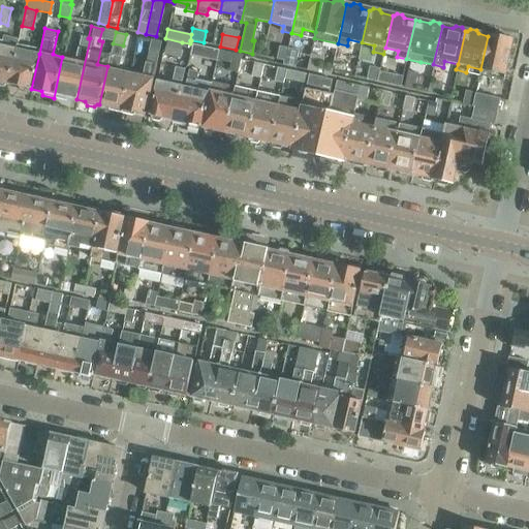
[(18,39),(3,35),(2,41),(0,40),(0,85),(3,86),(6,83),(8,84),(17,44),(18,39)]
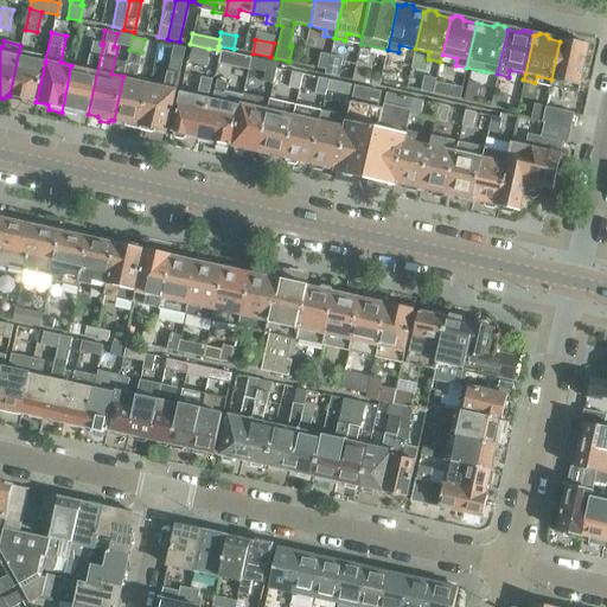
[(77,112),(88,114),(103,44),(101,44),(89,40),(83,68),(71,65),(62,113),(74,115),(77,112)]
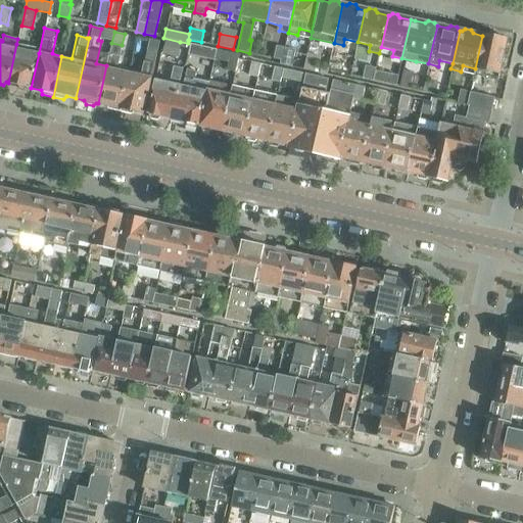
[(482,36),(475,68),(474,74),(483,76),(483,74),(498,77),(507,40),(504,39),(502,36),(496,35),(492,37),(483,35),(482,36)]
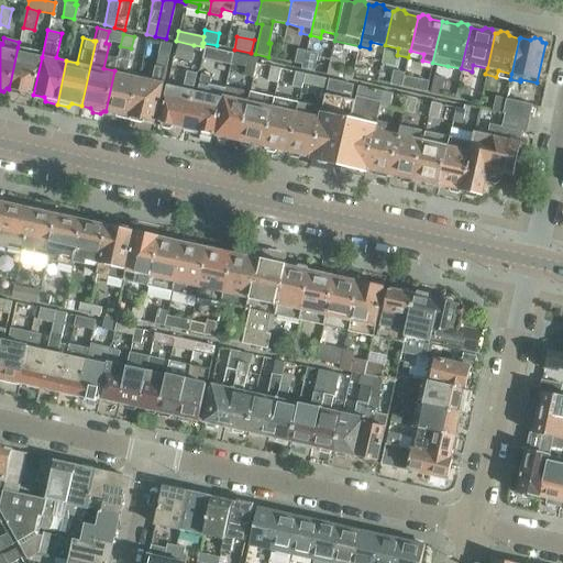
[(148,78),(138,76),(128,120),(139,122),(143,119),(153,121),(170,44),(161,42),(158,55),(154,54),(148,78)]
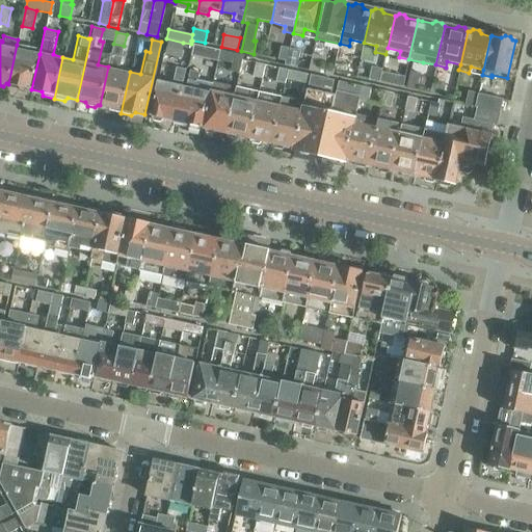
[(111,111),(121,113),(130,72),(118,69),(124,46),(113,44),(108,67),(100,105),(110,107),(111,111)]
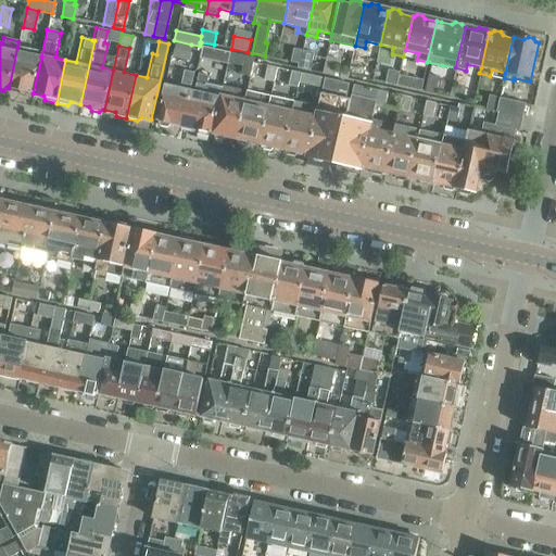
[(29,50),(17,47),(9,88),(19,90),(21,95),(27,96),(30,92),(33,93),(41,57),(28,54),(29,50)]
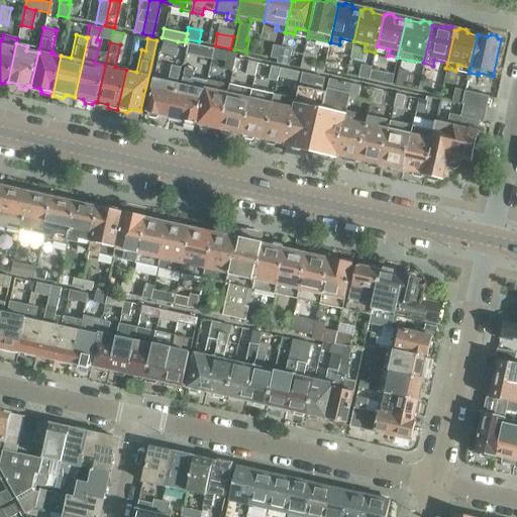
[(214,49),(189,43),(186,54),(212,60),(214,49)]
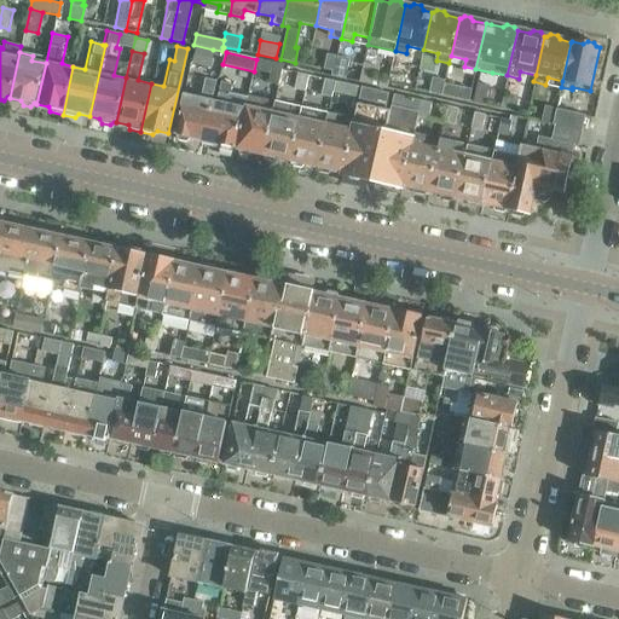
[(324,69),(333,71),(335,56),(327,55),(324,69)]
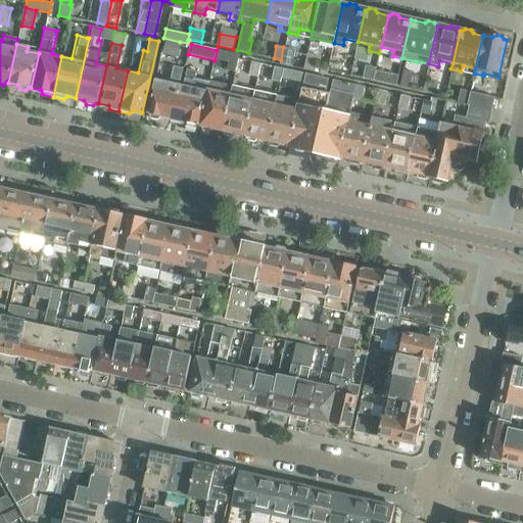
[(283,47),(281,60),(280,63),(291,66),(295,50),(283,47)]
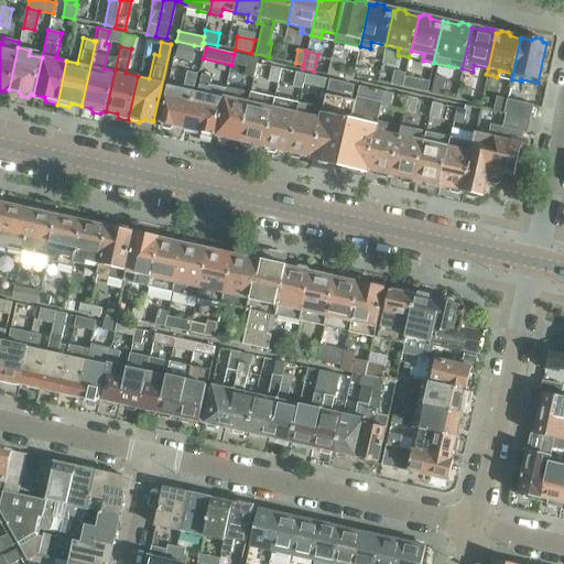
[(353,79),(354,76),(354,73),(338,69),(340,58),(332,56),(327,74),(353,79)]
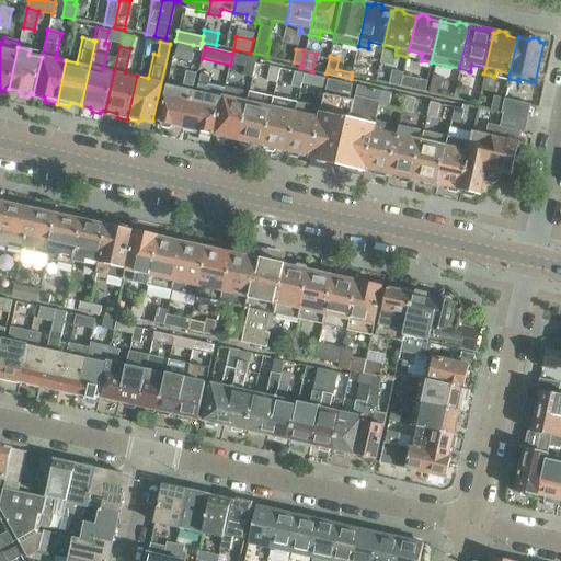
[(255,63),(248,61),(247,60),(243,76),(252,78),(255,63)]
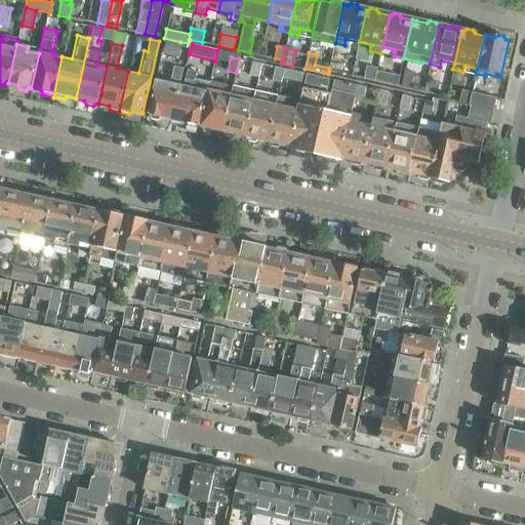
[(261,64),(252,62),(249,75),(258,77),(261,64)]
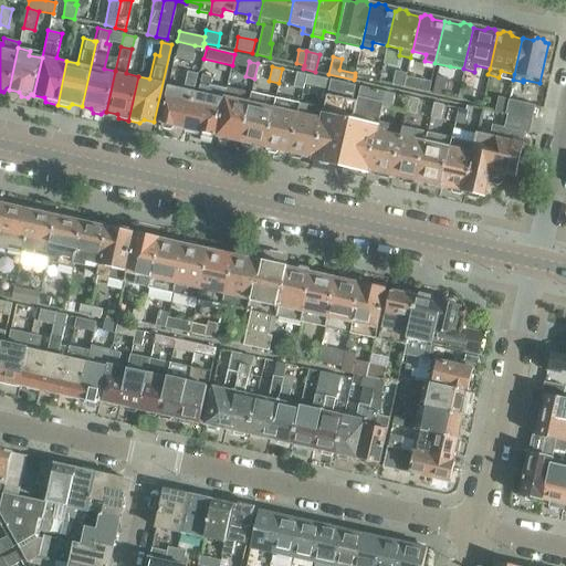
[(364,70),(356,67),(355,73),(355,76),(363,77),(364,70)]
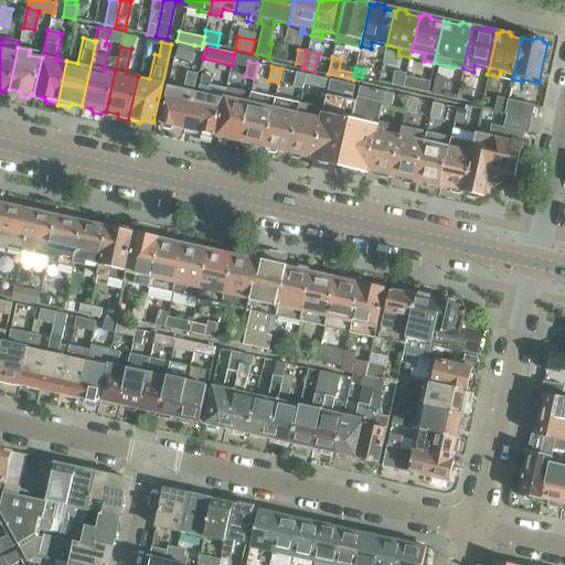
[(184,129),(192,92),(196,74),(188,72),(183,89),(167,86),(158,123),(161,124),(162,128),(169,129),(172,126),(184,129)]
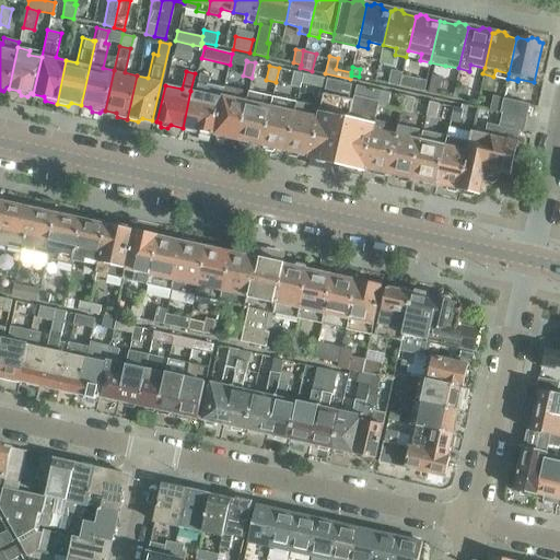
[(300,88),(301,83),(303,73),(294,71),(291,85),(300,88)]
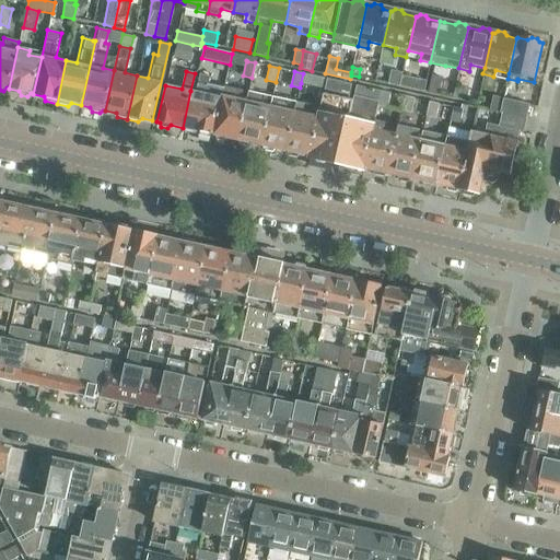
[(399,86),(401,76),(403,74),(392,71),(388,84),(399,86)]
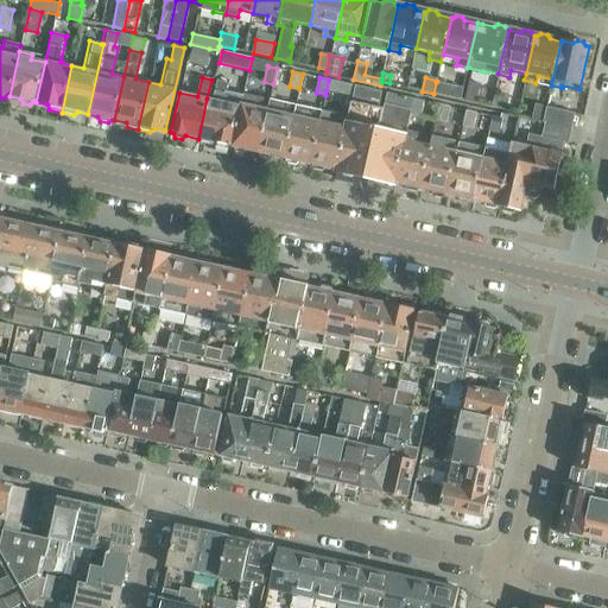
[(327,90),(353,96),(355,86),(329,80),(327,90)]
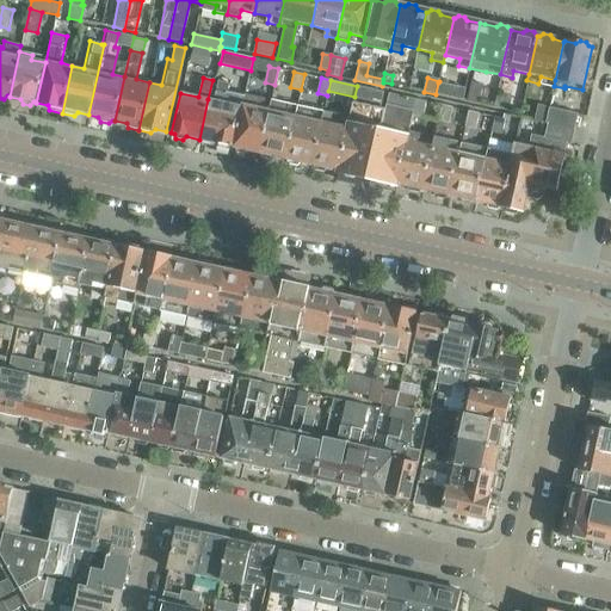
[(217,81),(213,100),(208,99),(199,140),(204,141),(216,143),(216,148),(228,150),(229,147),(232,147),(244,96),(224,92),(227,84),(217,81)]
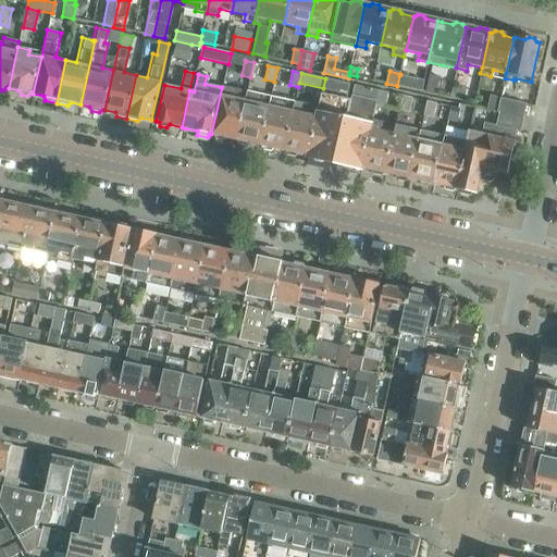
[(424,81),(399,75),(397,86),(422,91),(424,81)]
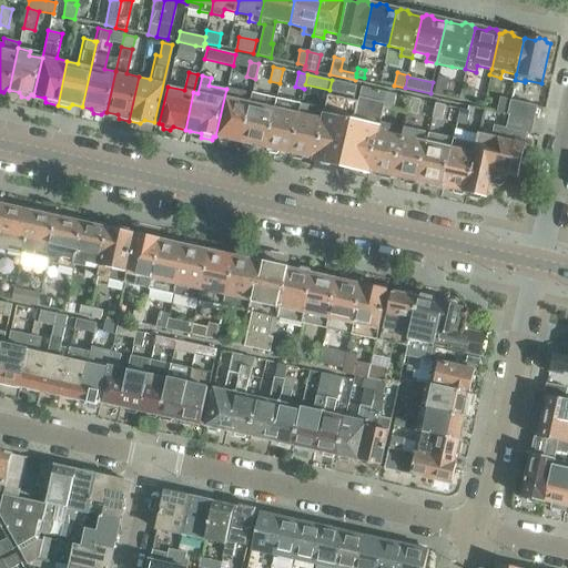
[(434,94),(445,97),(449,79),(438,77),(434,94)]
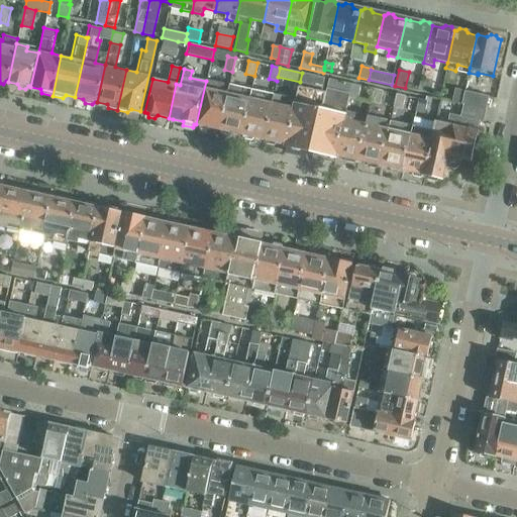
[(325,78),(302,73),(300,82),(300,83),(322,88),(325,78)]
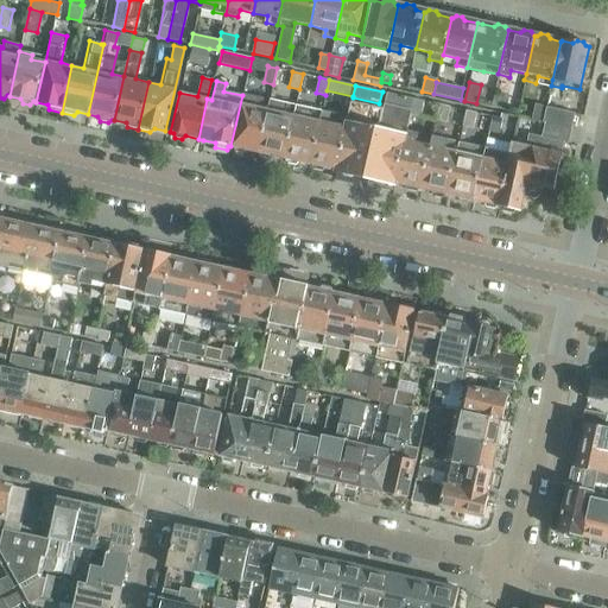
[(368,178),(394,184),(396,182),(407,132),(411,114),(415,99),(387,93),(379,128),(368,178)]
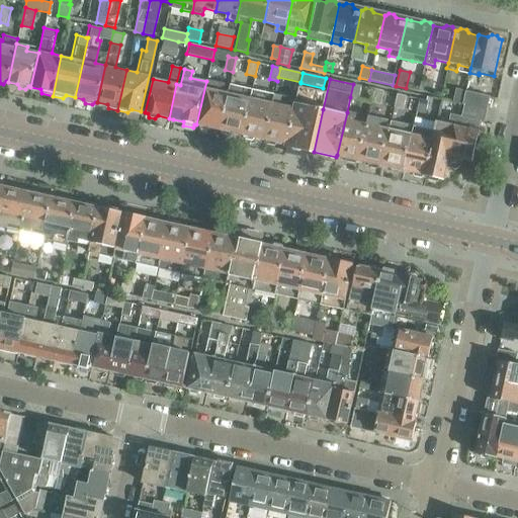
[(230,86),(206,81),(196,124),(198,124),(199,128),(206,131),(209,127),(219,130),(222,115),(229,91),(230,86)]
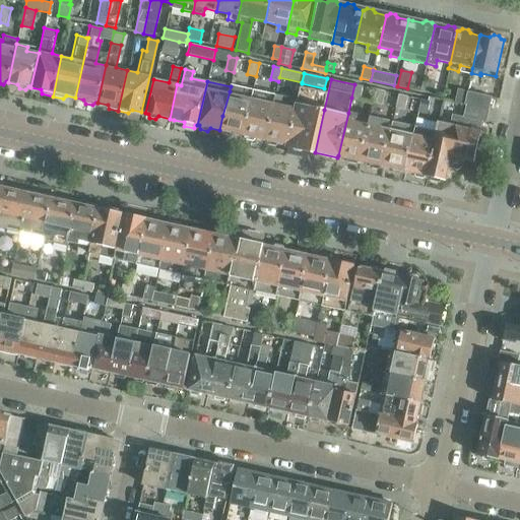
[(421,92),(432,94),(434,84),(424,82),(421,92)]
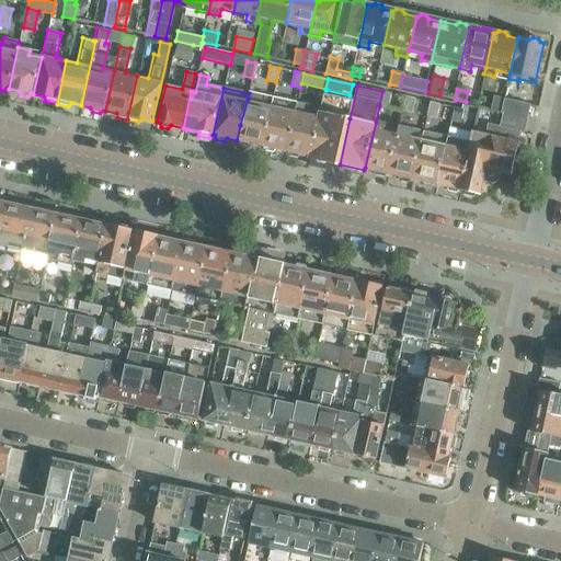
[(382,91),(379,105),(388,107),(391,92),(382,91)]
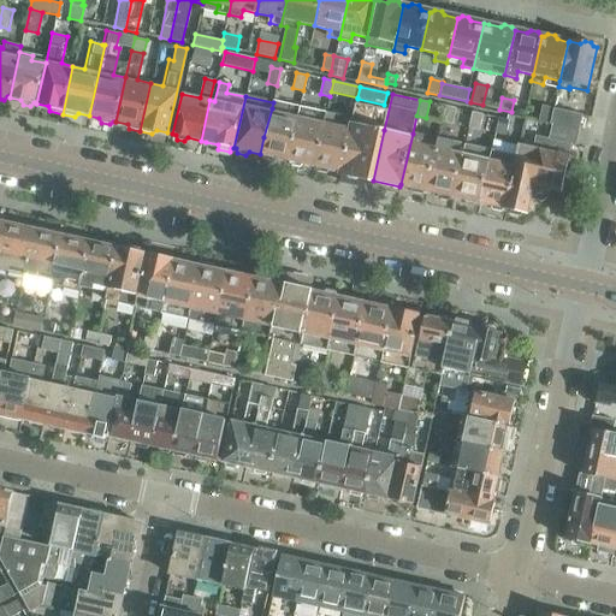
[(273,102),(272,108),(264,137),(260,154),(262,154),(264,158),(274,160),(277,158),(288,160),(300,108),(273,102)]
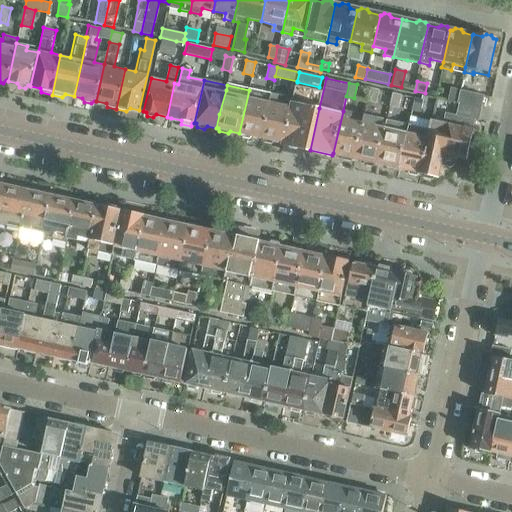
[(379,90),(370,88),(367,101),(376,103),(379,90)]
